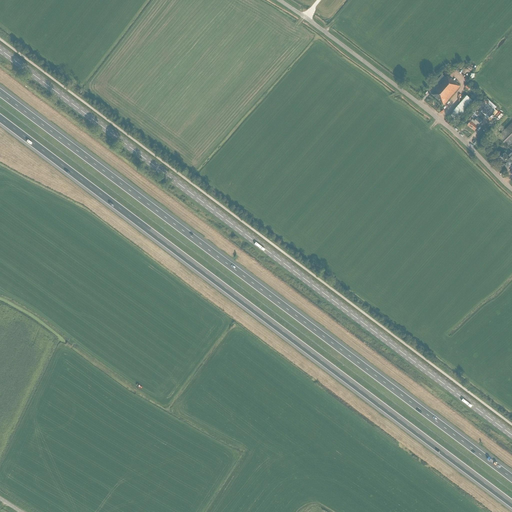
[(451,80),(447,77),(445,78),(442,76),(436,83),(439,85),(431,95),(444,105),(460,87),(451,79),(451,80)]
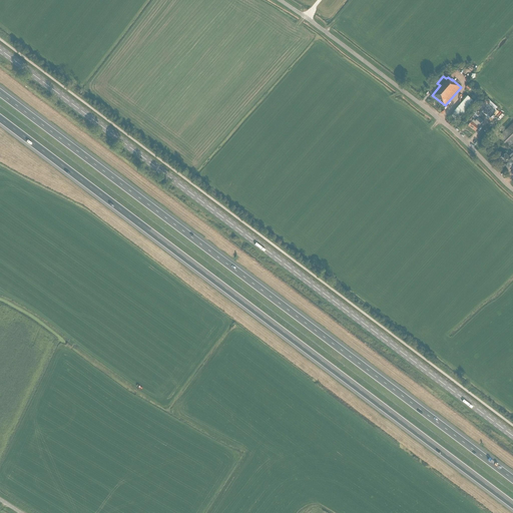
[(476,92),(470,99),(468,96),(455,111),(461,117),(474,102),(475,103),(481,97),(476,92)]
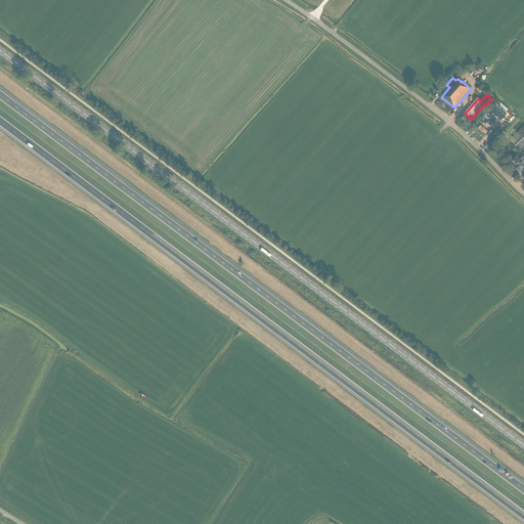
[(492,116),(499,122),(508,114),(507,113),(496,102),(483,116),(484,116),(478,123),(480,126),(486,119),(488,120),(492,116)]
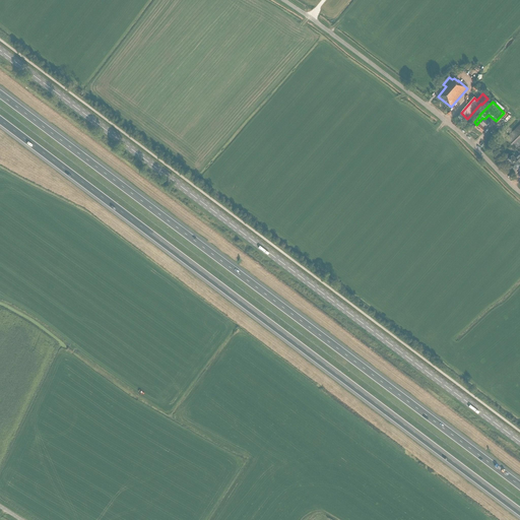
[(475,128),(481,133),(485,129),(490,123),(485,120),(483,122),(483,121),(482,122),(481,121),(475,128)]
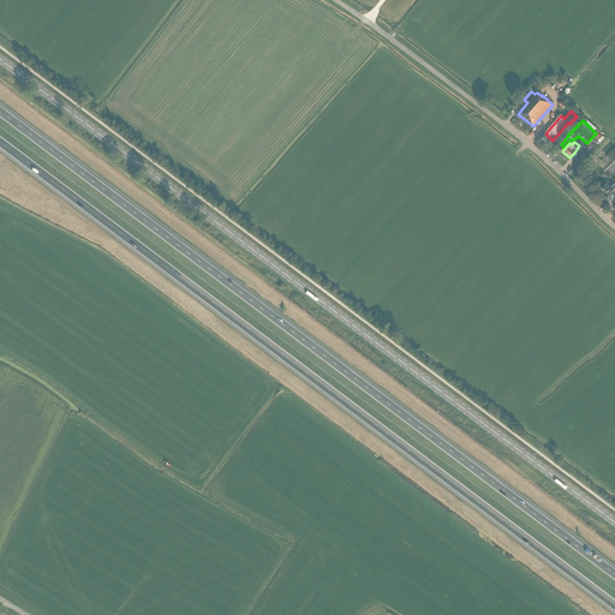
[(614,148),(598,166),(611,179),(614,181),(614,183),(610,189),(607,185),(599,191),(604,196),(604,197),(609,202),(610,201),(611,202),(614,199),(613,198),(614,196),(614,193),(614,148)]
